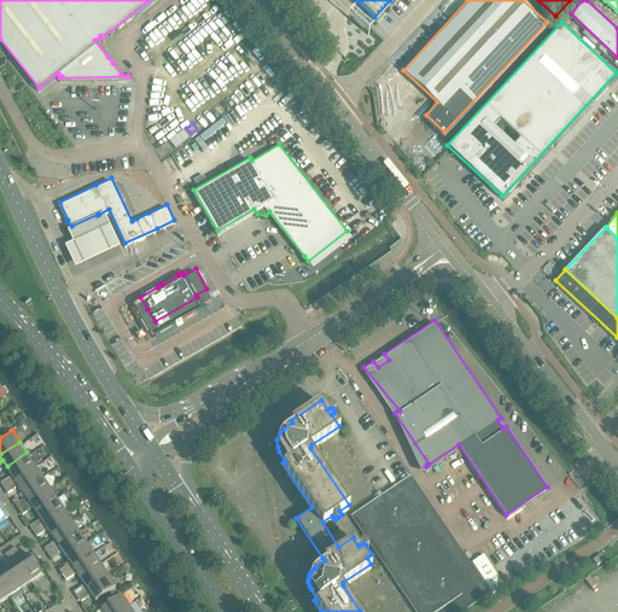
[(0,478),(4,484),(34,462),(27,452),(7,466),(11,472),(0,478)]
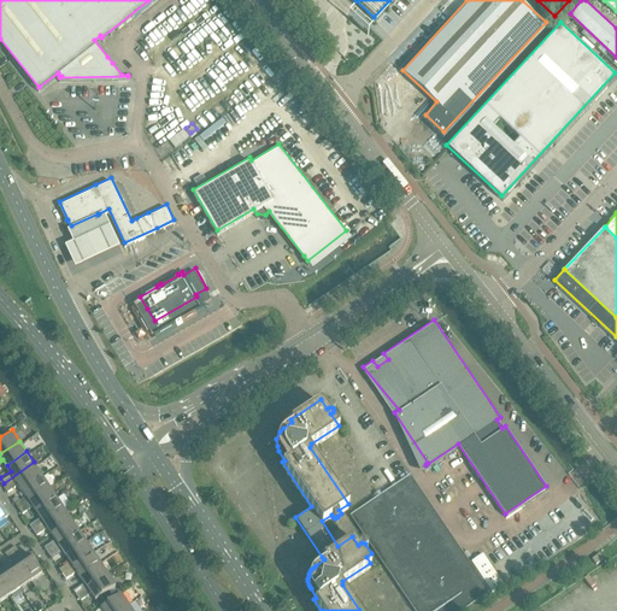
[(22,487),(41,473),(34,462),(4,483),(7,488),(18,481),(22,487)]
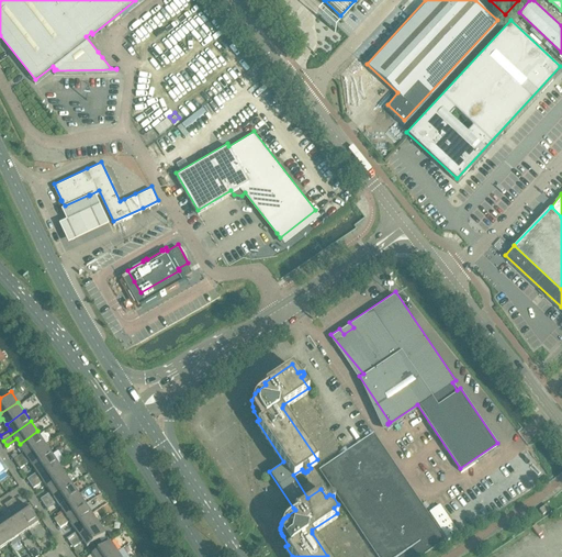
[(17,460),(45,441),(37,431),(20,444),(23,448),(13,455),(17,460)]
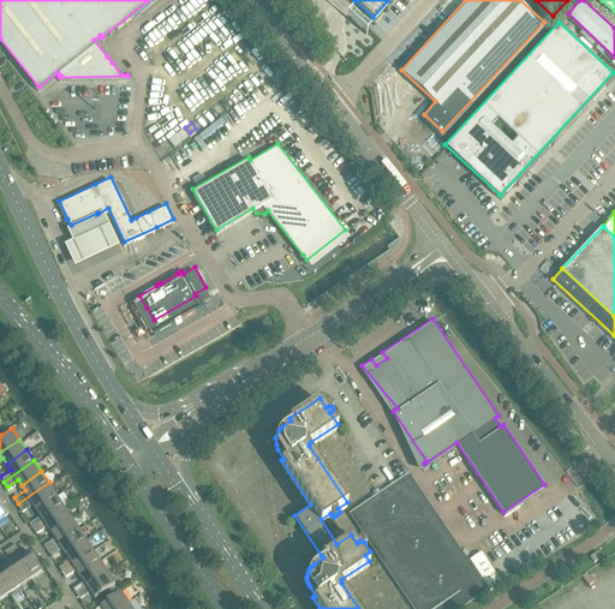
[(36,506),(57,493),(49,482),(18,503),(22,508),(33,501),(36,506)]
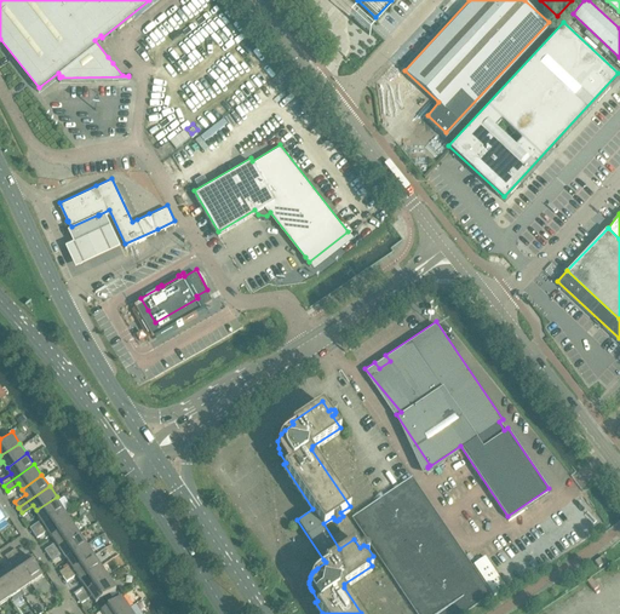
[(33,528),(64,508),(57,497),(36,510),(40,516),(29,523),(33,528)]
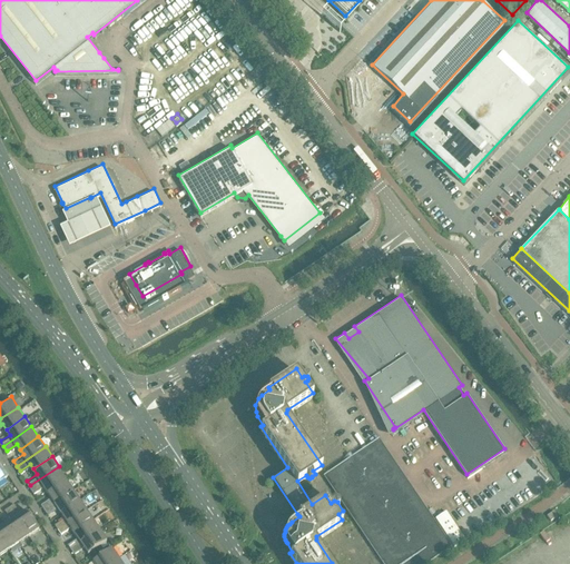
[(47,490),(66,476),(59,466),(30,485),(33,491),(43,484),(47,490)]
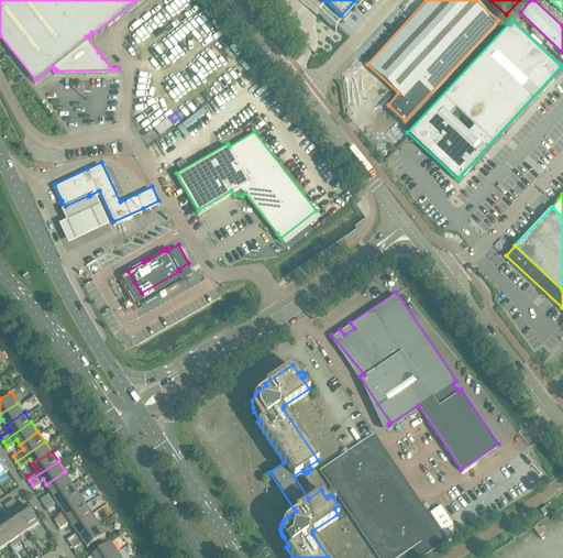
[(65,471),(46,484),(50,490),(40,496),(43,501),(72,482),(65,471)]
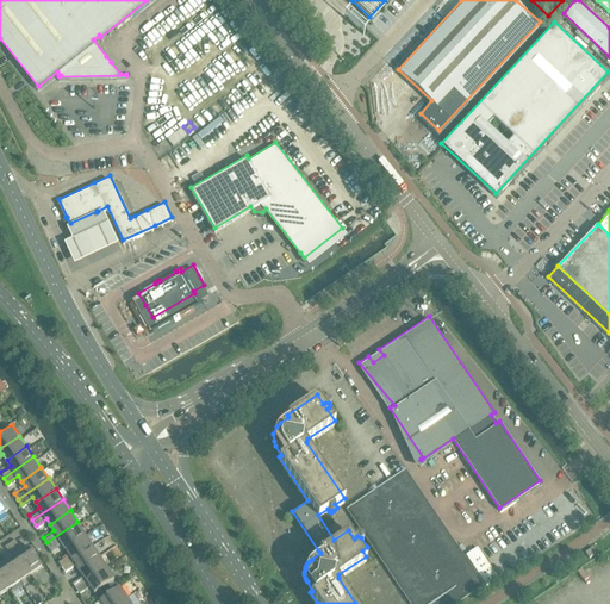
[(78,522),(47,542),(50,547),(61,540),(64,546),(85,533),(78,522)]
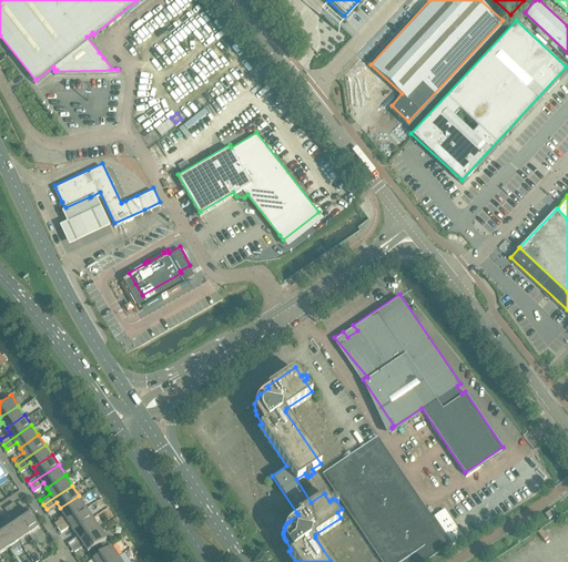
[(57,524),(85,506),(79,496),(60,508),(63,513),(53,520),(57,524)]
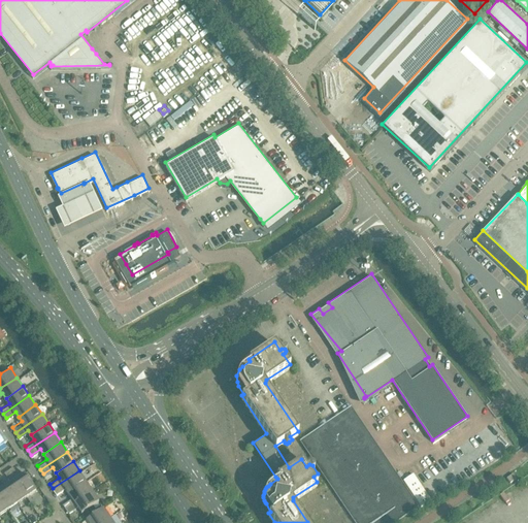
[(8,467),(26,493),(35,487),(24,469),(19,474),(12,464),(8,467)]
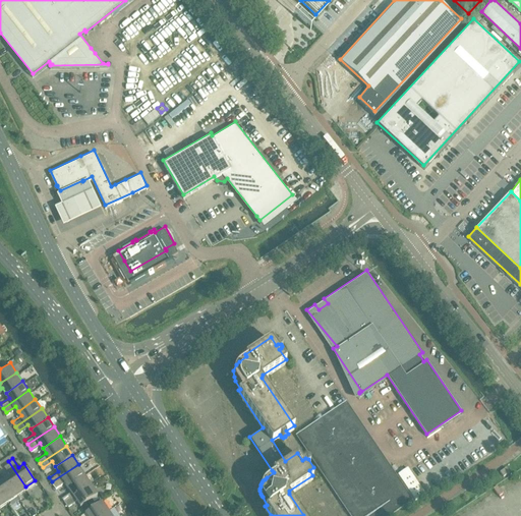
[(4,476),(16,493),(25,486),(8,461),(4,463),(10,472),(4,476)]
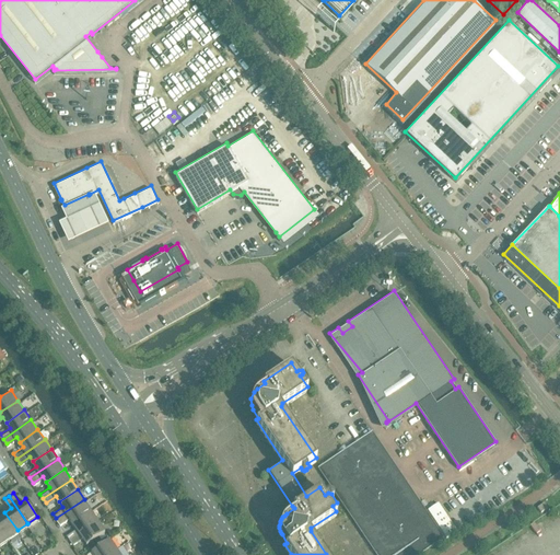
[(439,498),(428,505),(446,533),(458,525),(439,498)]
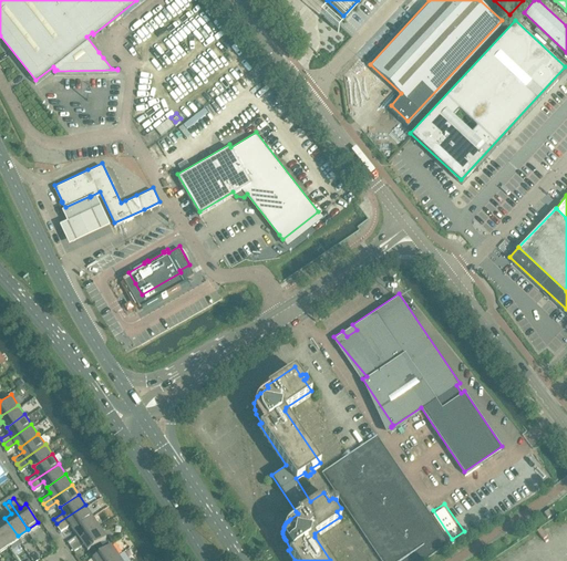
[(73,527),(92,515),(85,505),(57,523),(60,528),(70,521),(73,527)]
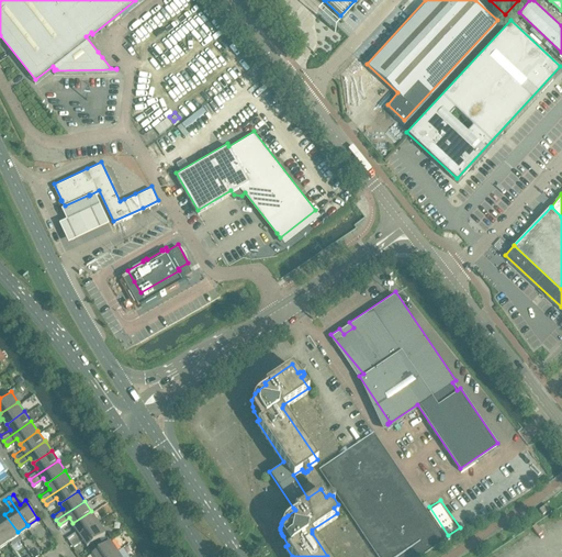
[(542,510),(549,505),(546,501),(539,505),(542,510)]
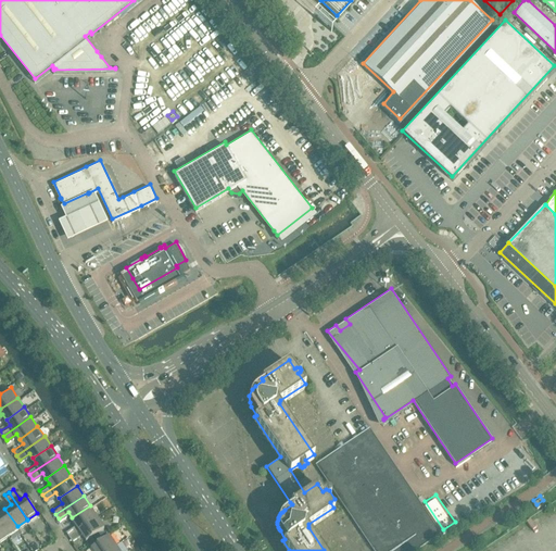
[(68,534),(97,514),(90,505),(72,517),(75,523),(65,529),(68,534)]
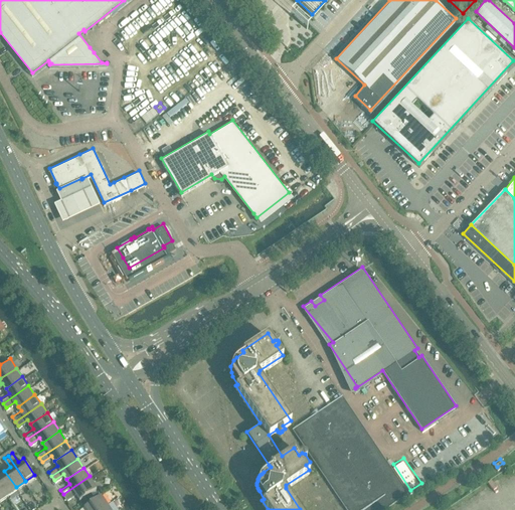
[(0,483),(7,493),(16,487),(4,471),(0,473),(0,483)]
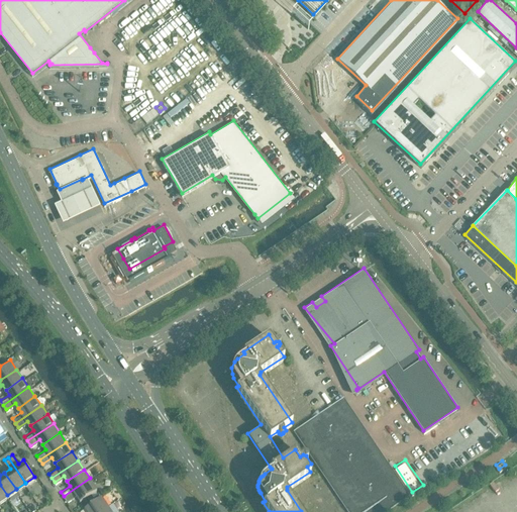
[(90,478),(64,496),(67,500),(76,494),(79,499),(96,488),(90,478)]
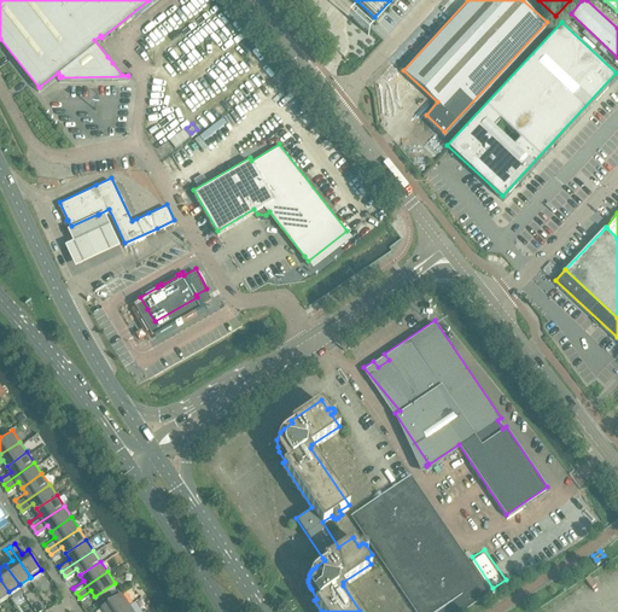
[(101,611),(112,611),(128,602),(121,590),(100,605),(104,611),(101,611)]
